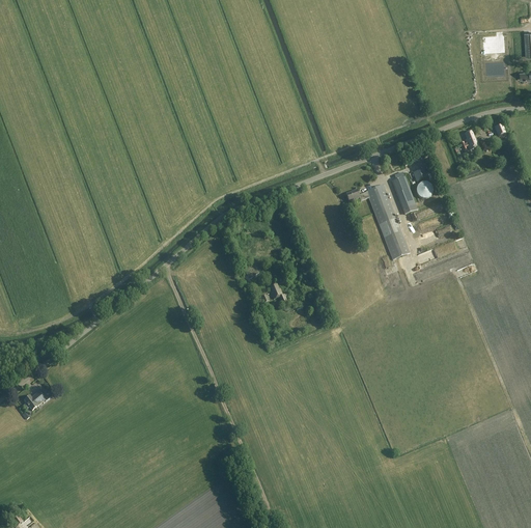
[(530,70),(525,71),(522,71),(520,71),(520,77),(525,77),(525,79),(530,78),(530,70)]
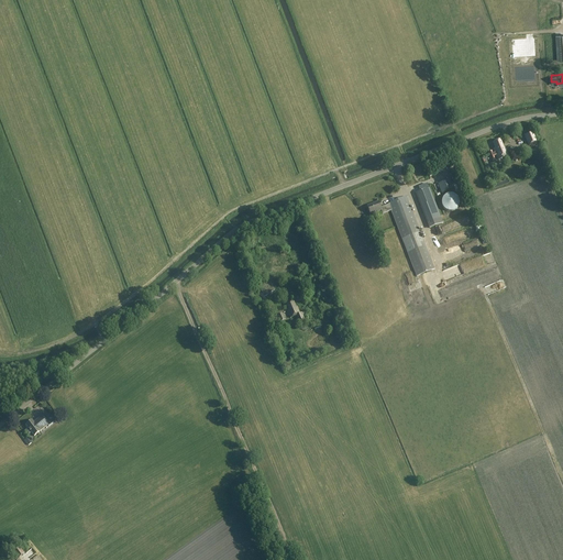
[(537,142),(532,130),(525,132),(529,141),(526,142),(528,146),(534,143),(534,142),(537,142)]
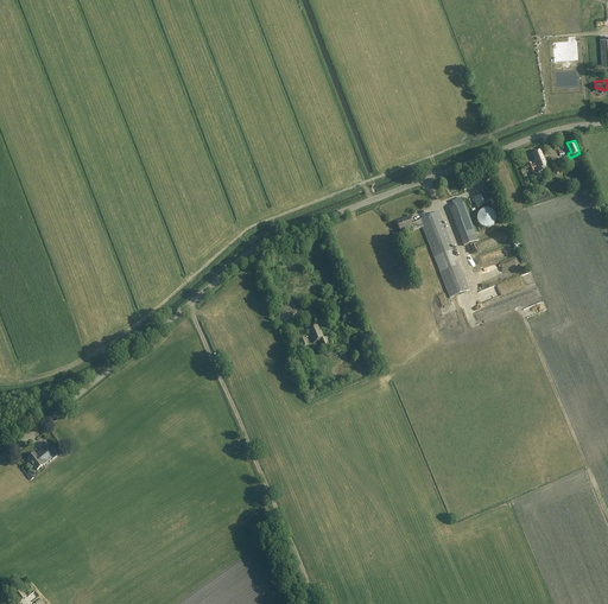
[(538,169),(549,164),(546,156),(544,157),(540,147),(532,151),(534,157),(533,157),(538,169)]
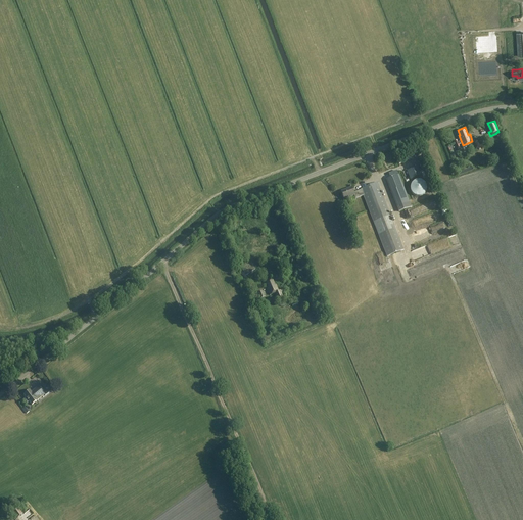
[(398,204),(410,199),(398,172),(387,176),(398,204)]
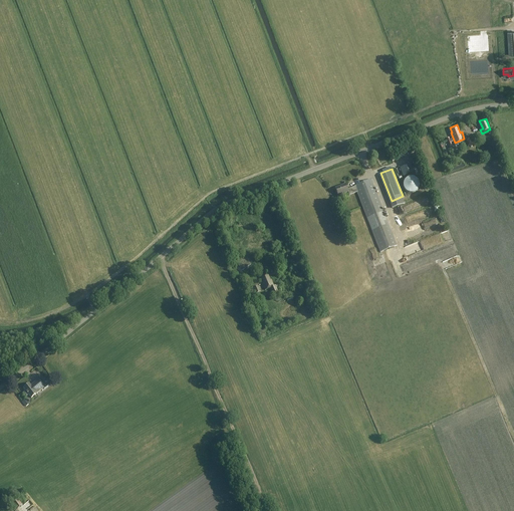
[(404,183),(405,186),(406,188),(408,190),(410,191),(413,191),(416,190),(418,189),(419,186),(420,184),(420,181),(419,179),(417,177),(414,176),(411,175),(409,176),(406,178),(405,180),(404,183)]
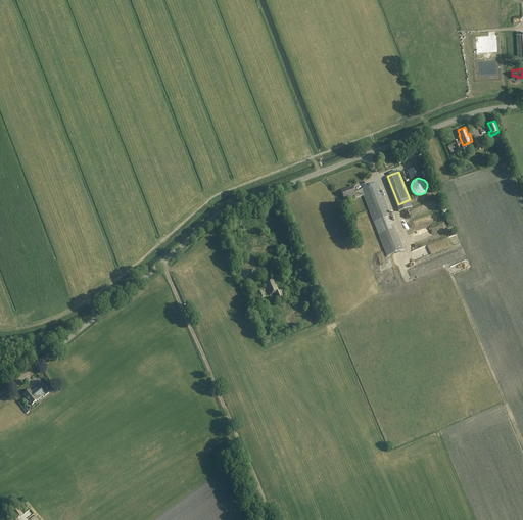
[(355,195),(364,192),(386,253),(403,247),(378,180),(362,186),(362,187),(353,190),(351,184),(341,188),(344,196),(354,192),(355,195)]
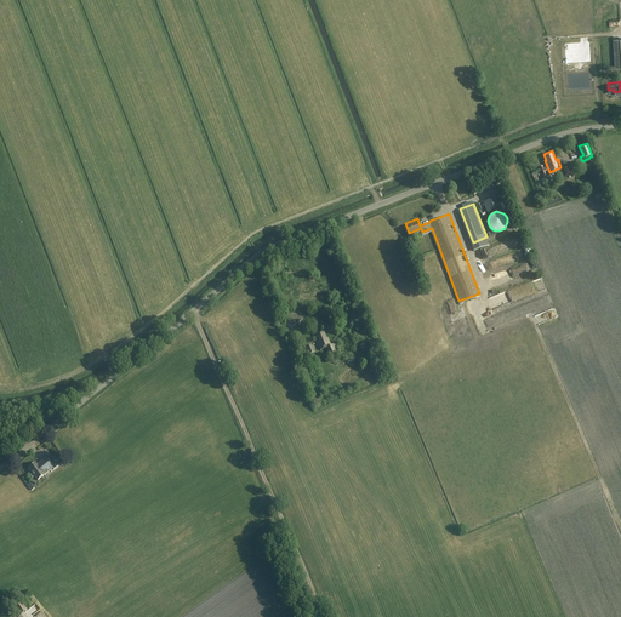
[(326,344),(330,352),(339,348),(336,341),(331,343),(328,335),(326,335),(324,329),(315,332),(319,338),(317,340),(320,347),(326,344)]
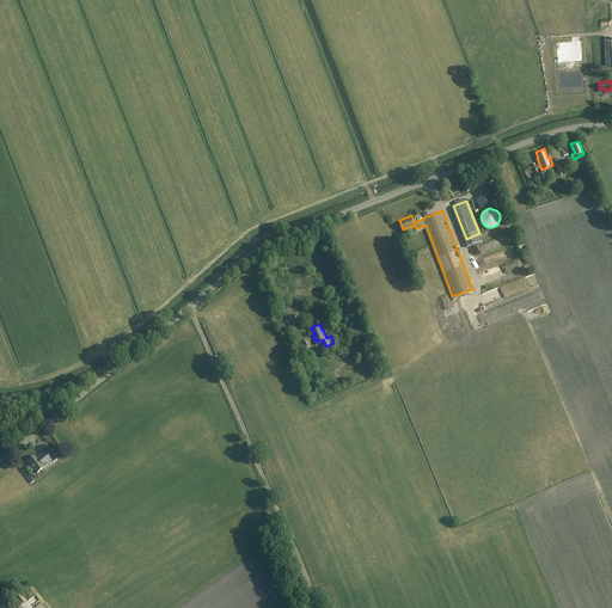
[(300,341),(300,343),(303,348),(310,344),(307,337),(300,341)]
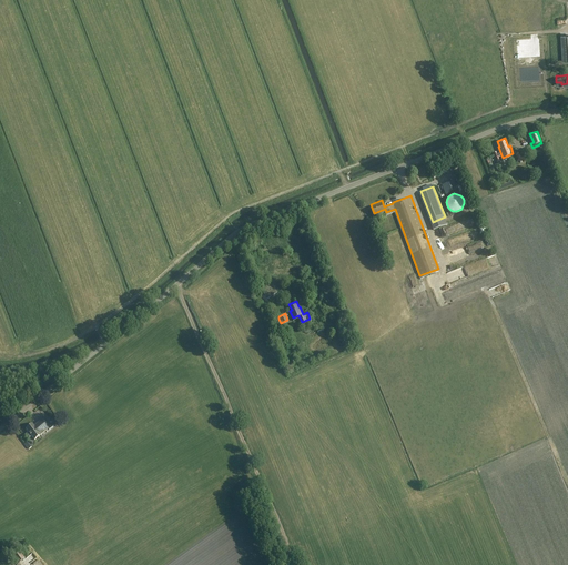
[(41,417),(34,423),(32,421),(26,426),(29,429),(27,431),(29,434),(31,433),(34,436),(41,432),(49,426),(41,417)]
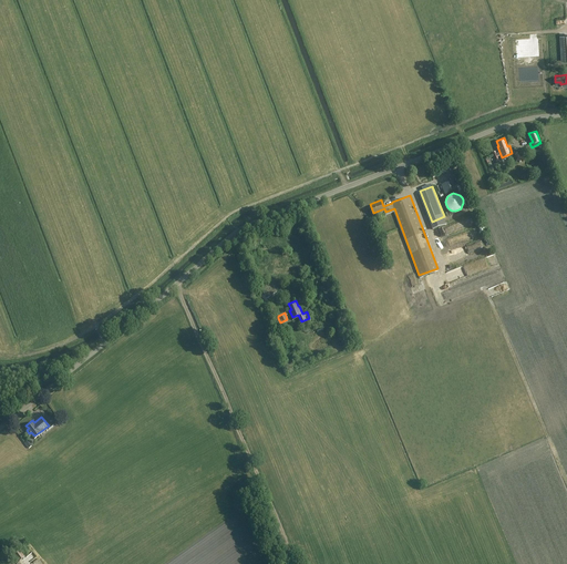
[(29,444),(33,441),(37,439),(33,434),(26,440),(29,444)]
